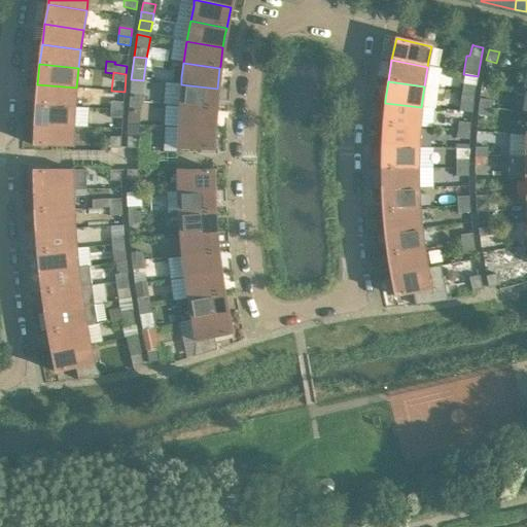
[(76,88),(37,84),(35,104),(74,107),(75,101),(76,88)]
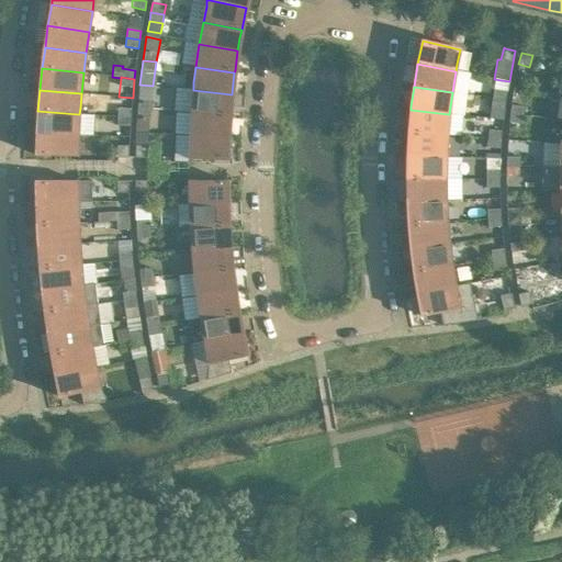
[(231,102),(232,94),(193,90),(191,105),(191,113),(229,116),(231,102)]
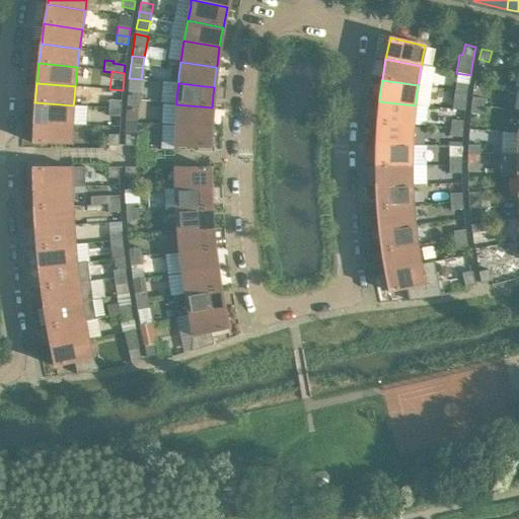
[(455,83),(454,91),(466,93),(468,85),(455,83)]
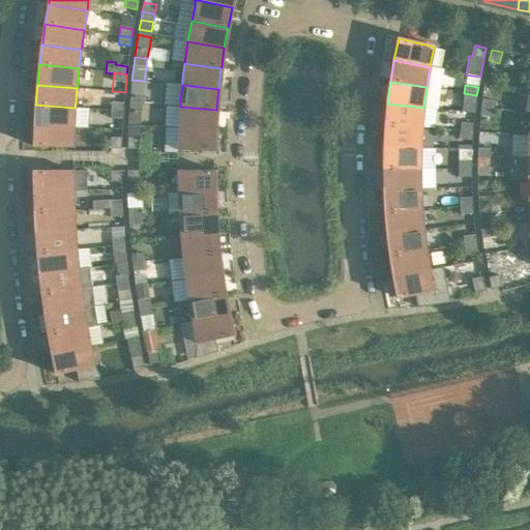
[(476,95),(464,93),(463,100),(475,102),(476,95)]
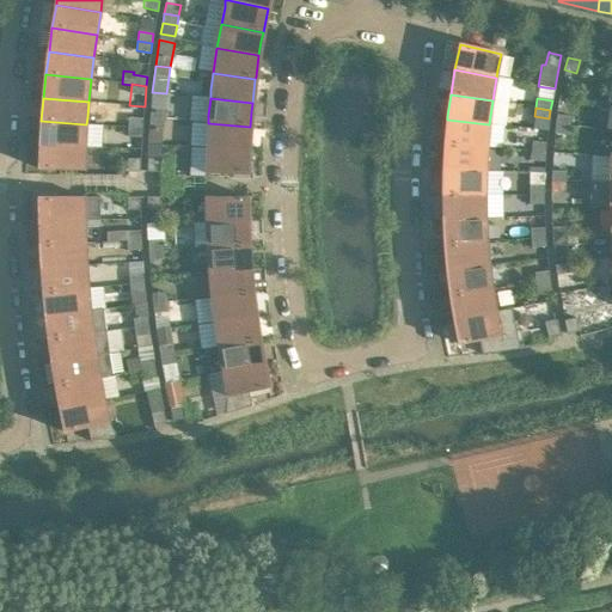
[(151,109),(150,118),(164,120),(165,110),(151,109)]
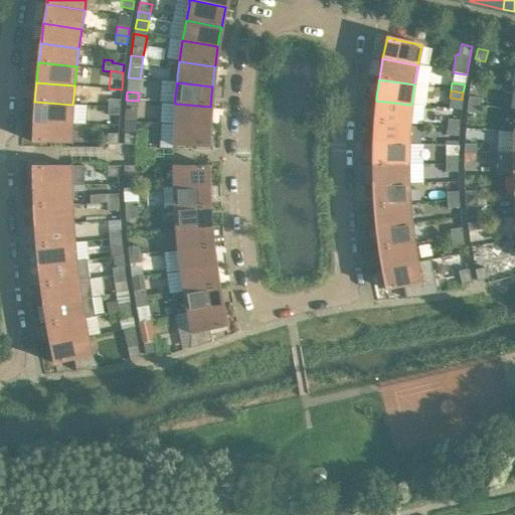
[(468,97),(467,105),(480,107),(481,98),(468,97)]
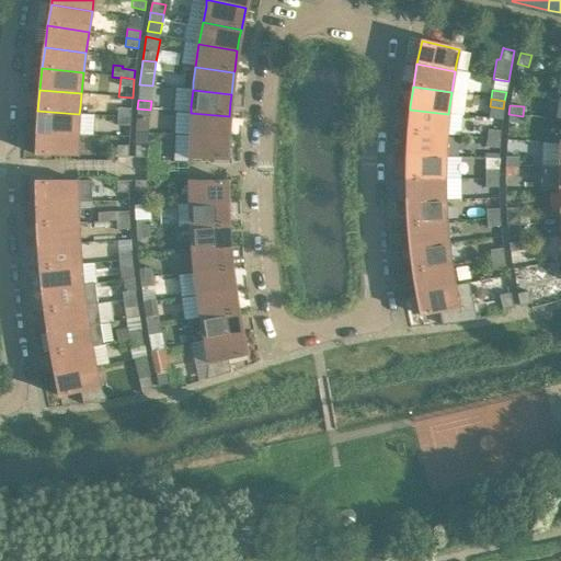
[(117,107),(117,117),(130,117),(130,109),(117,107)]
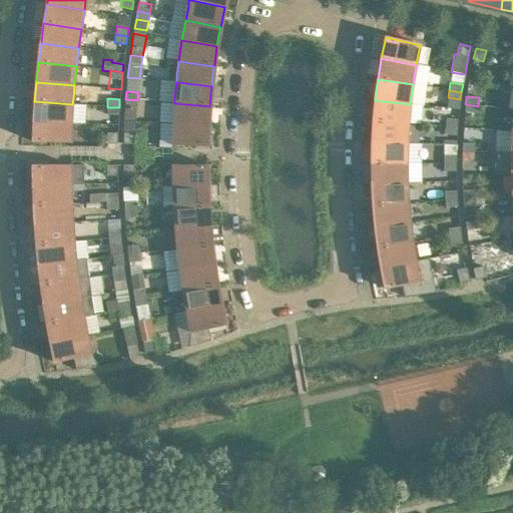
[(136,108),(137,100),(125,99),(124,107),(136,108)]
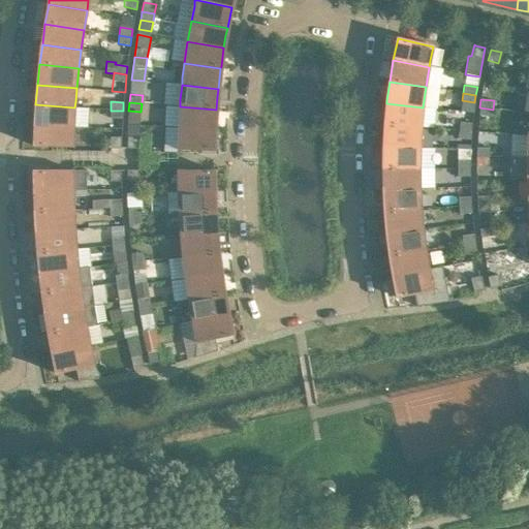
[(423,114),(423,107),(386,103),(384,122),(384,125),(421,128),(423,114)]
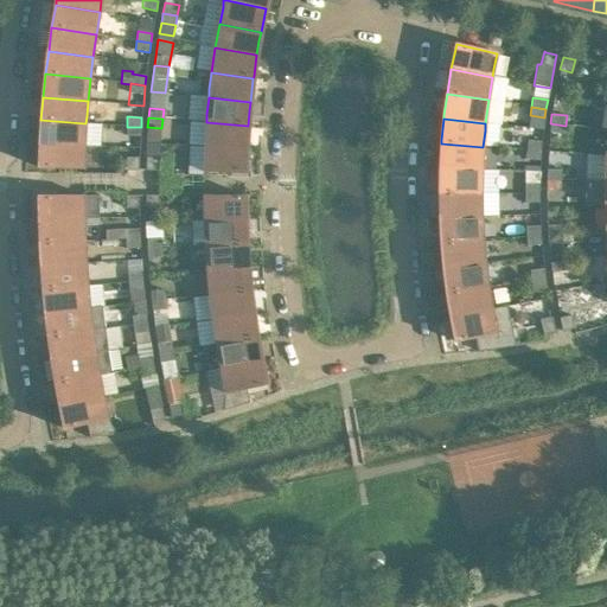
[(85,123),(40,120),(40,123),(39,144),(84,146),(85,123)]
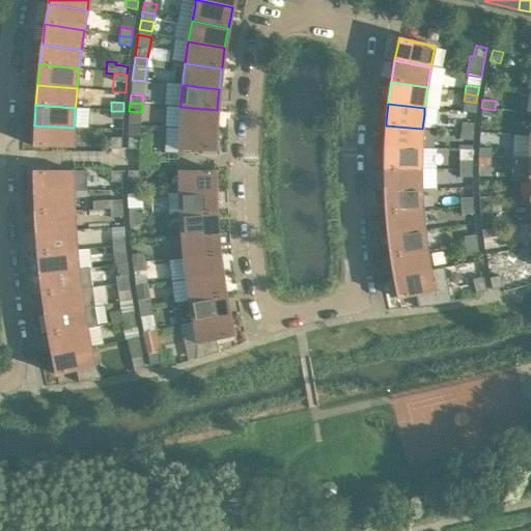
[(216,131),(217,110),(180,107),(179,114),(178,129),(216,131)]
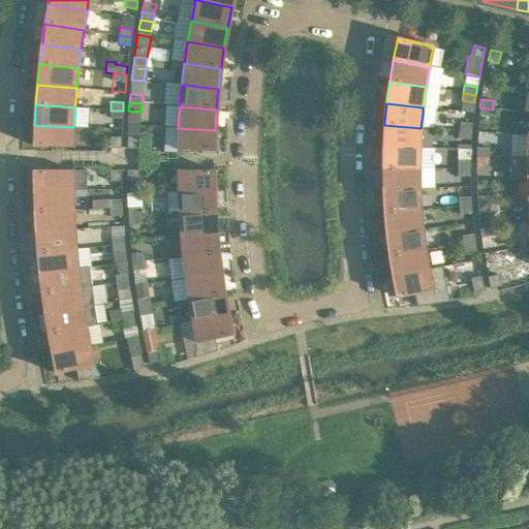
[(493,110),(479,107),(478,116),(492,118),(493,110)]
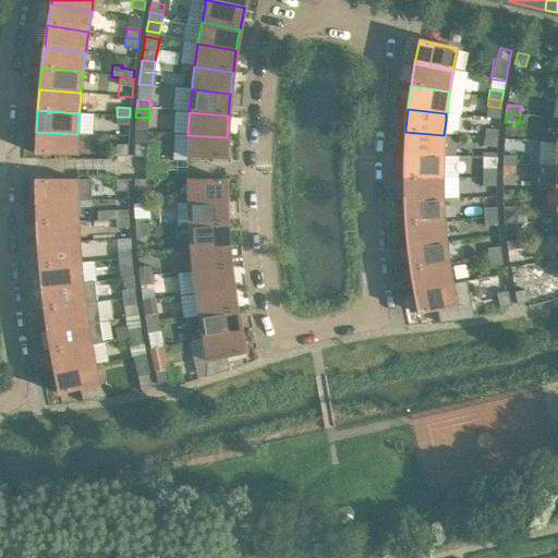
[(129,126),(130,117),(117,117),(116,125),(129,126)]
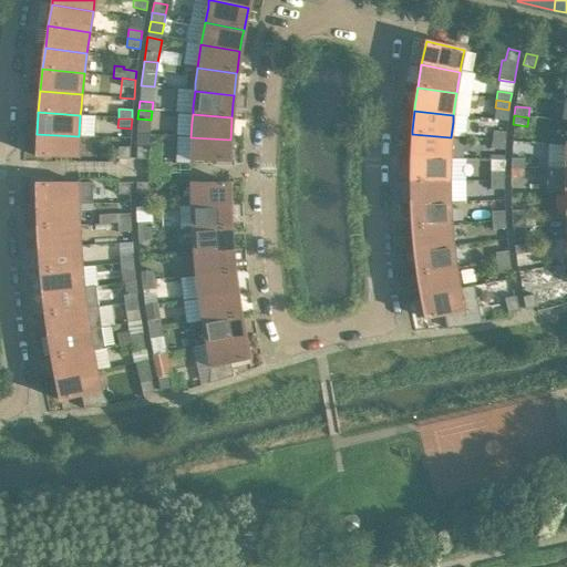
[(492,131),(492,141),(505,142),(506,132),(492,131)]
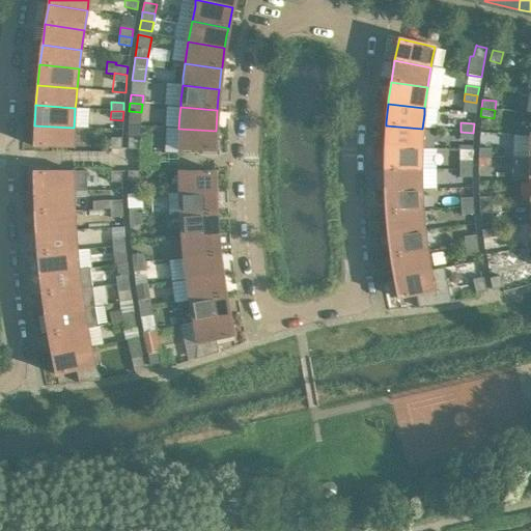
[(74,128),(34,126),(34,146),(73,148),(74,128)]
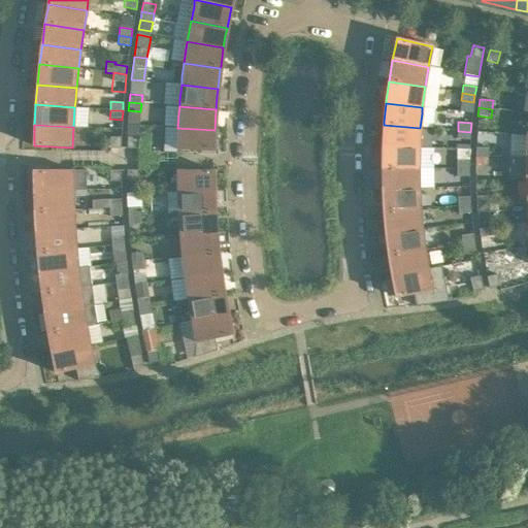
[(137,149),(137,137),(138,126),(127,125),(127,149),(137,149)]
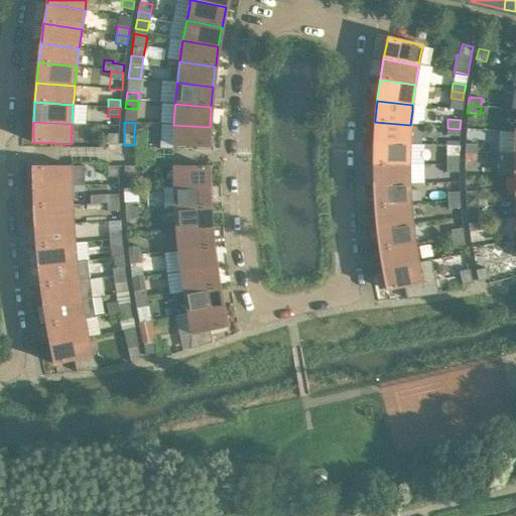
[(410,138),(410,125),(375,122),(374,143),(409,144),(410,138)]
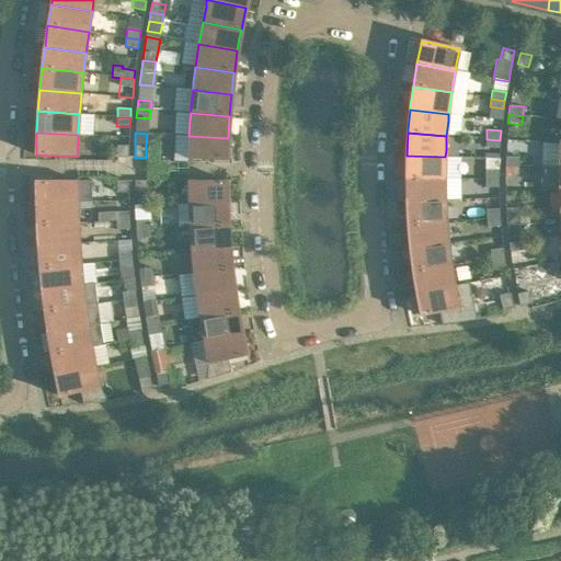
[(227,160),(228,138),(189,136),(189,151),(187,159),(227,160)]
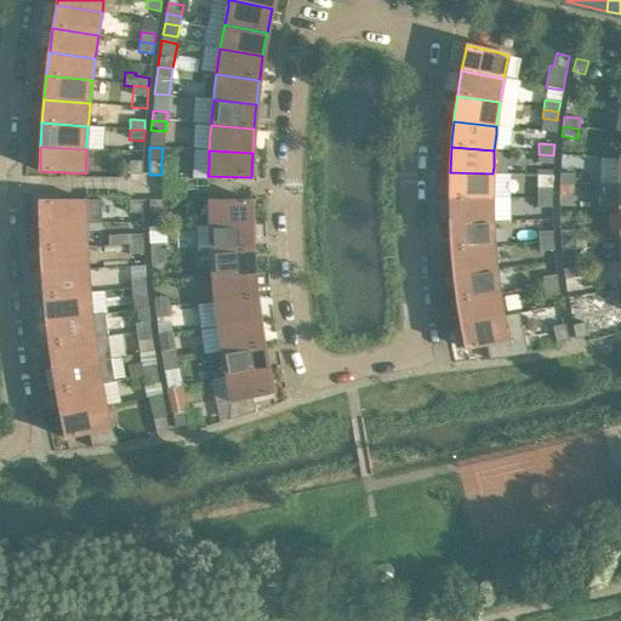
[(553,155),(539,154),(537,163),(552,164),(553,155)]
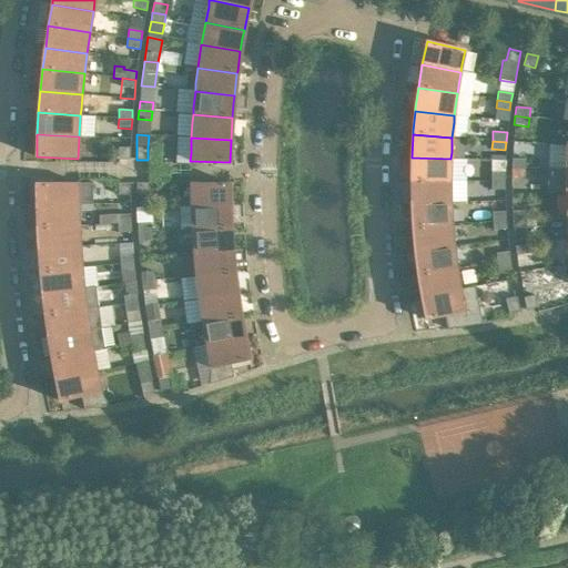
[(118,160),(119,160),(130,160),(130,148),(118,148),(118,160)]
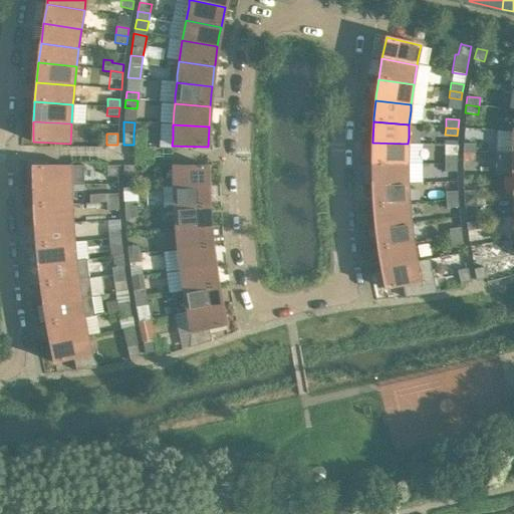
[(372,151),(372,164),(408,164),(408,157),(408,144),(372,143),(372,151)]
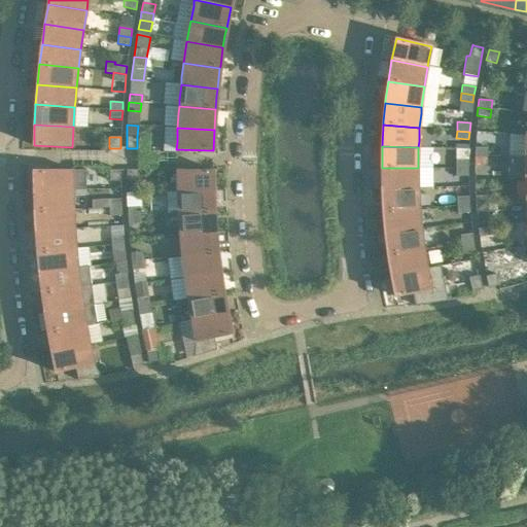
[(475,147),(475,155),(487,156),(487,147),(475,147)]
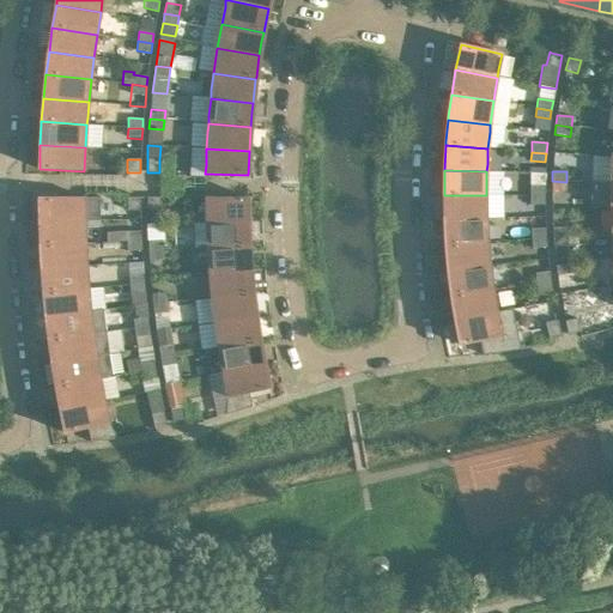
[(530,174),(529,195),(545,195),(546,174),(530,174)]
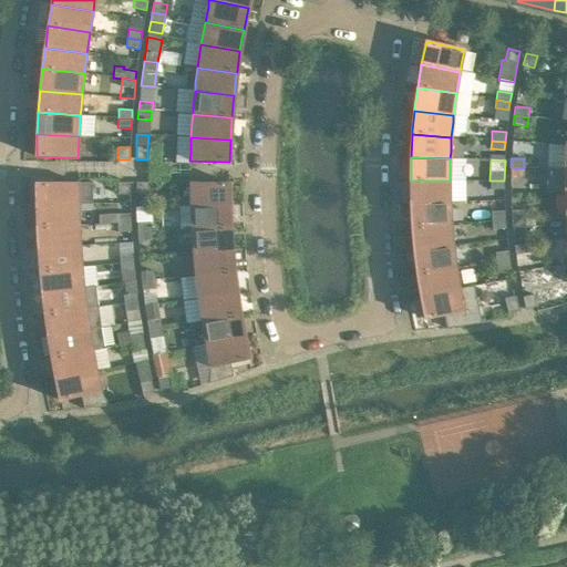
[(524,168),(511,167),(509,176),(524,177),(524,168)]
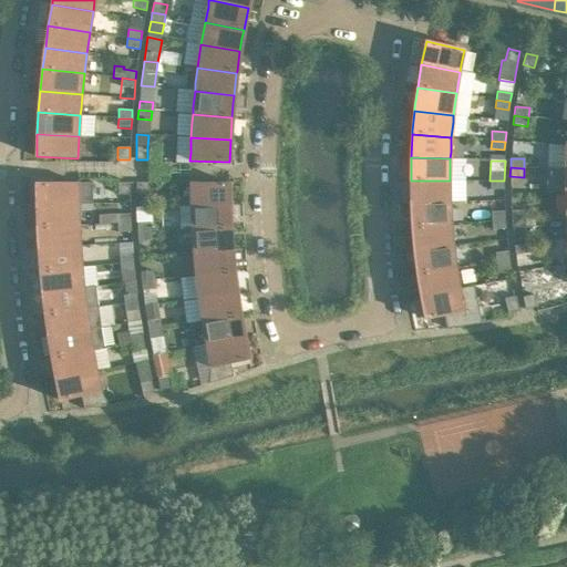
[(450,195),(450,181),(411,181),(410,189),(411,204),(450,203),(450,195)]
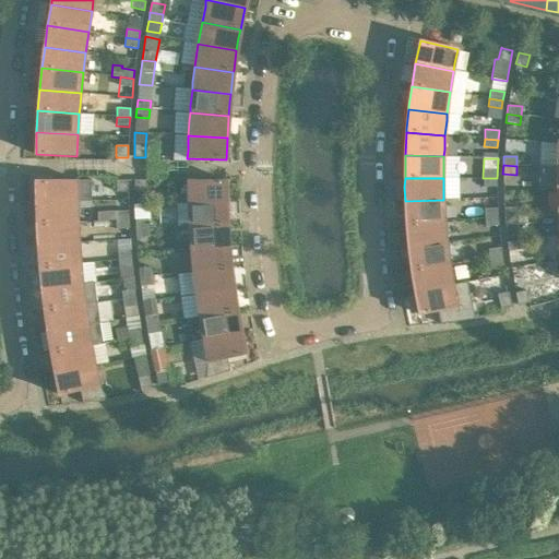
[(35,188),(36,202),(76,201),(76,187),(76,180),(35,180),(35,188)]
